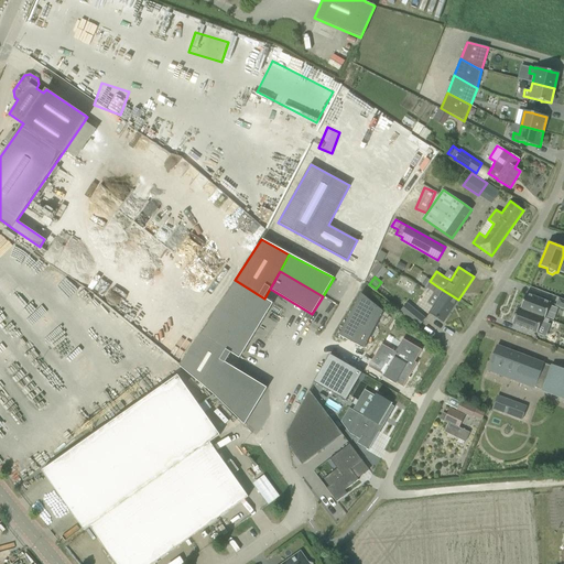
[(397,285),(409,293),(413,285),(401,278),(397,285)]
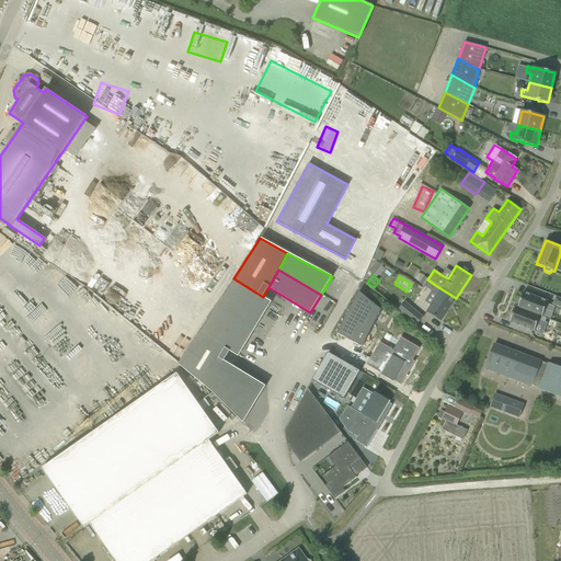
[(263,297),(233,278),(225,292),(263,316),(272,301),(263,297)]
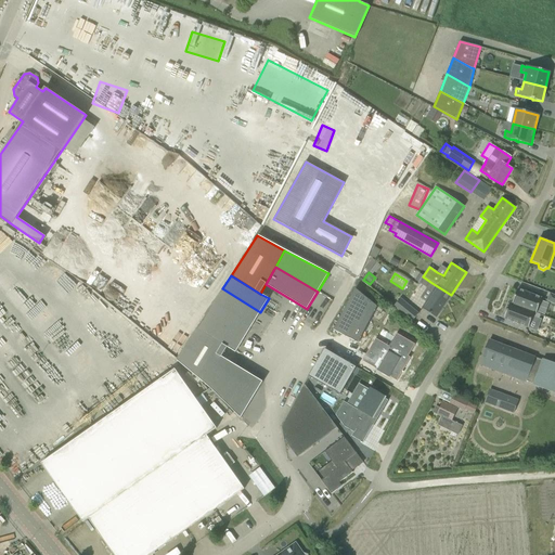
[(418,283),(427,288),(433,292),(422,308),(436,318),(451,295),(430,282),(423,276),(418,283)]
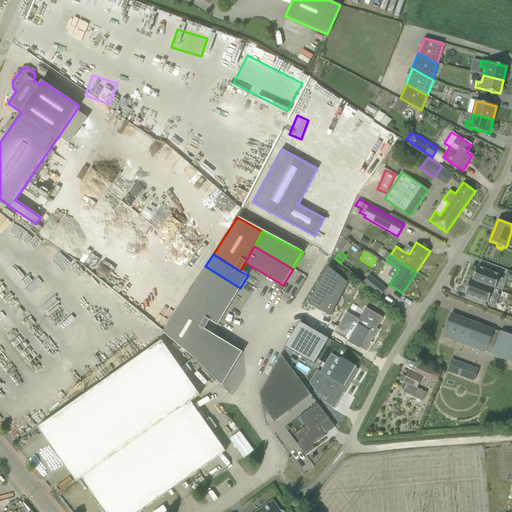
[(240,288),(205,266),(197,279),(233,300),(240,288)]
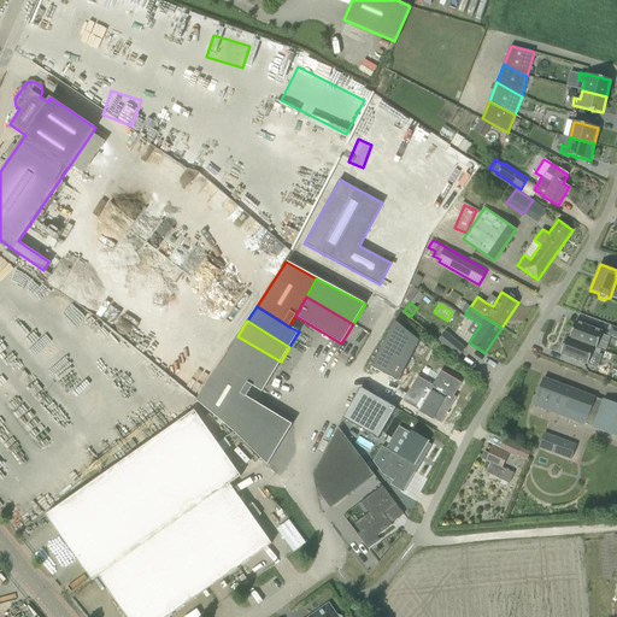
[(394,321),(370,366),(398,381),(419,341),(394,321)]
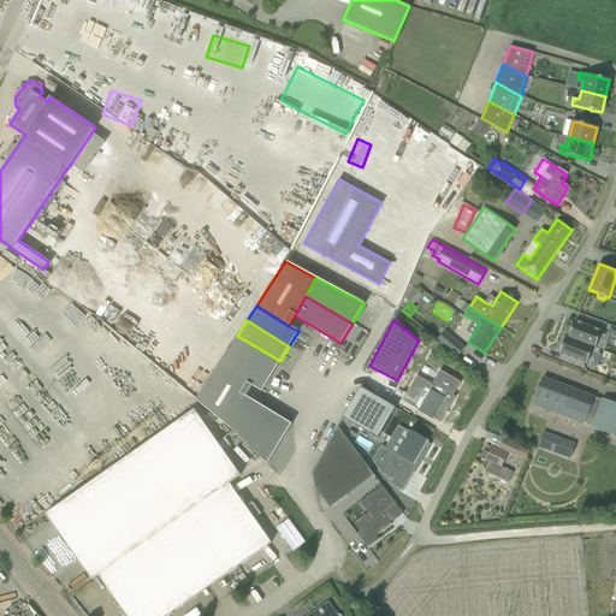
[(568,337),(591,345),(596,348),(602,331),(574,320),(568,337)]
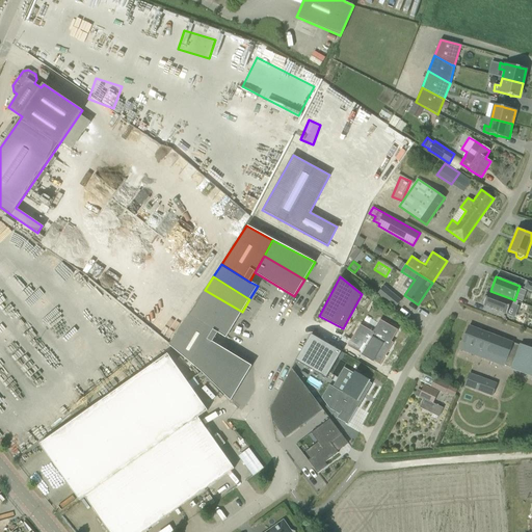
[(395,309),(401,300),(383,286),(377,294),(395,309)]
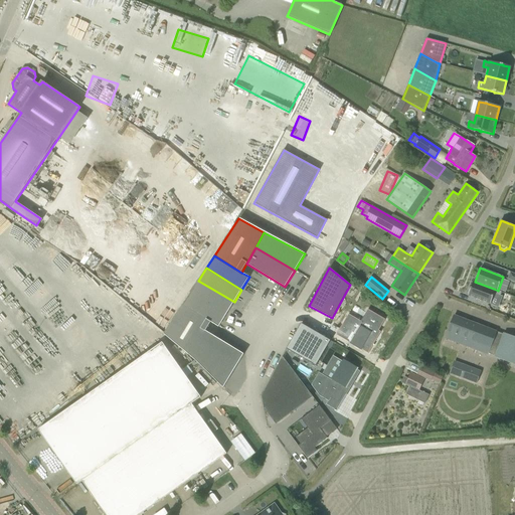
[(234,302),(198,281),(191,293),(226,314),(234,302)]
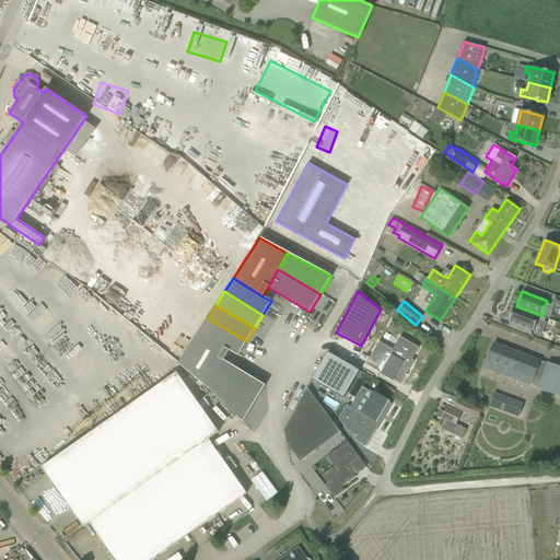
[(545,317),(541,316),(537,314),(516,306),(514,305),(509,322),(531,330),(535,318),(544,322),(545,317)]
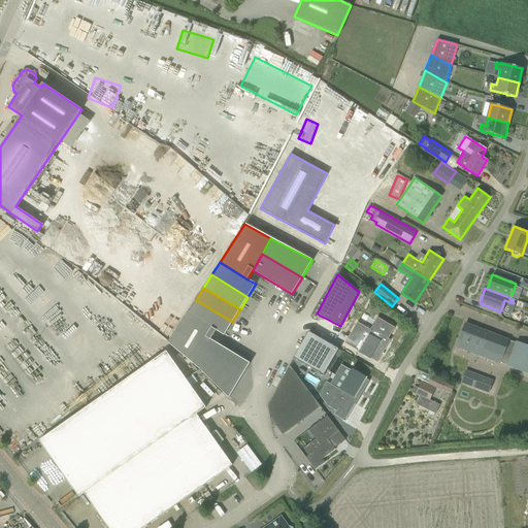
[(232,322),(196,300),(188,312),(216,330),(224,335),(232,322)]
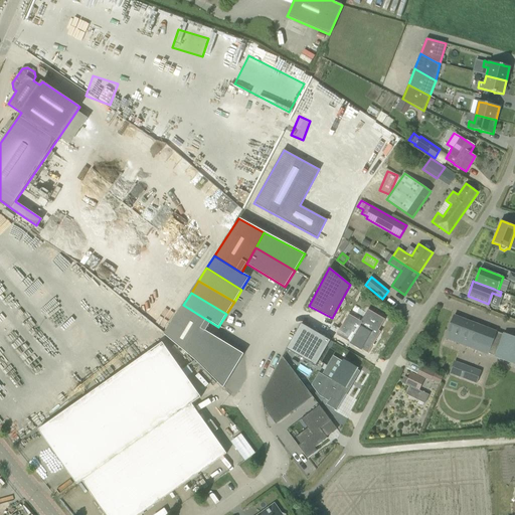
[(210,322),(183,305),(164,334),(189,357),(205,331),(210,322)]
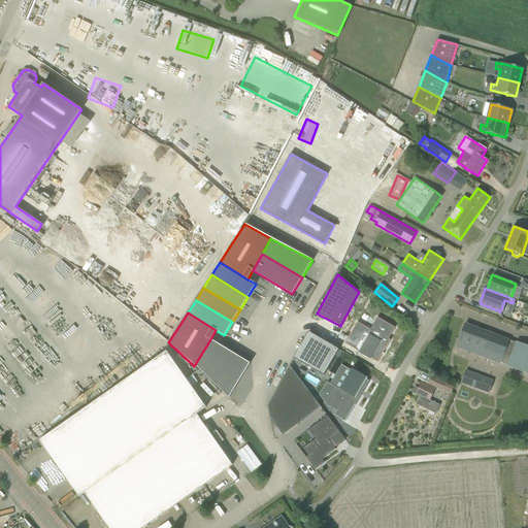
[(357,322),(344,343),(359,352),(359,353),(370,359),(377,362),(383,354),(384,355),(384,354),(381,352),(383,348),(386,349),(390,340),(388,339),(395,328),(376,318),(370,329),(357,322)]
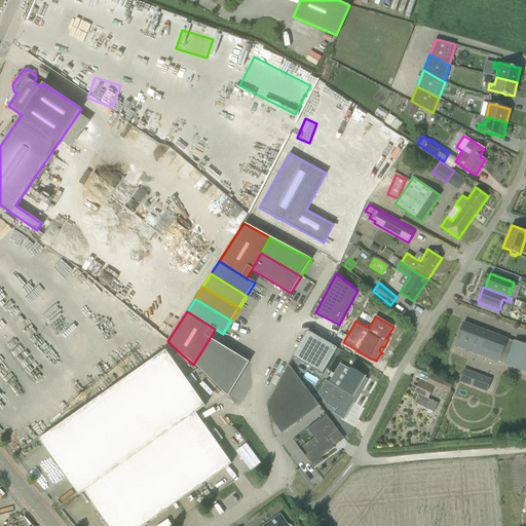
[(455,345),(497,362),(497,363),(498,363),(505,365),(525,372),(525,345),(514,341),(508,339),(463,322),(455,345)]
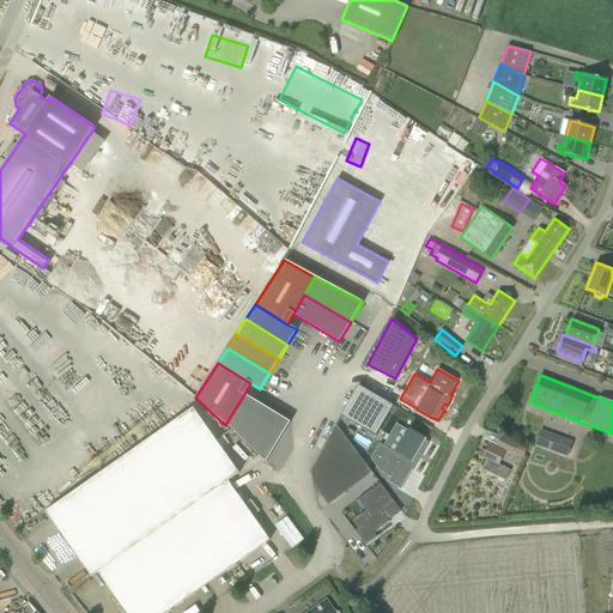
[(358,386),(340,416),(376,436),(394,406),(358,386)]
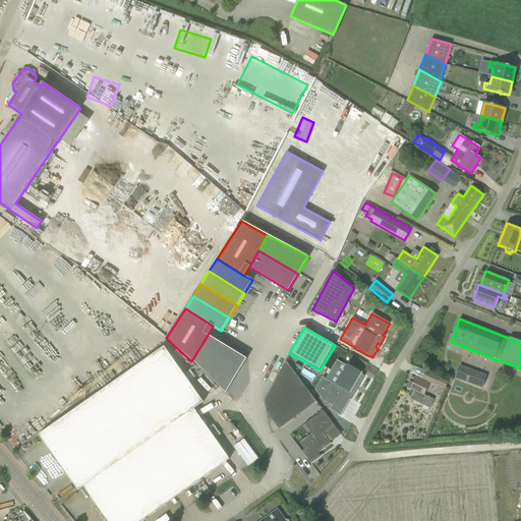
[(208,335),(191,361),(226,393),(246,358),(208,335)]
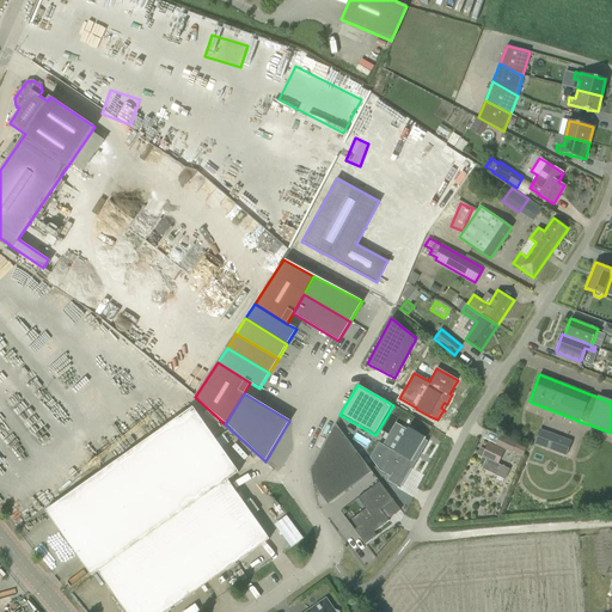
[(195,503),(227,481),(238,472),(193,408),(46,510),(91,576),(97,571),(130,549),(163,526),(195,503)]
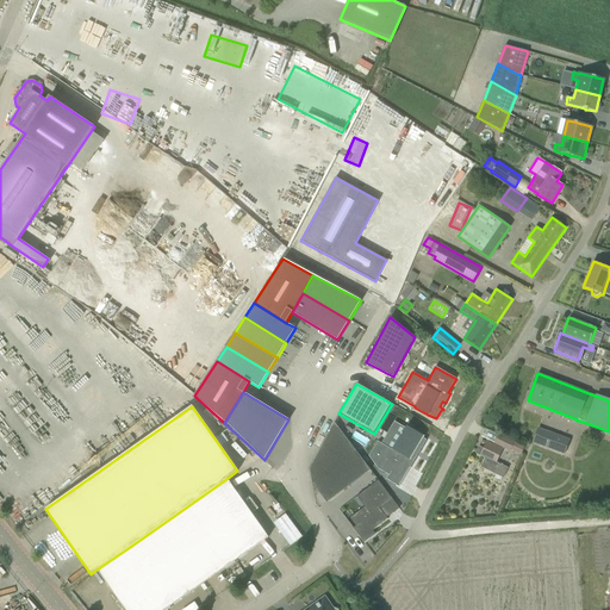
[(335,422),(310,468),(312,484),(327,503),(371,470),(335,422)]
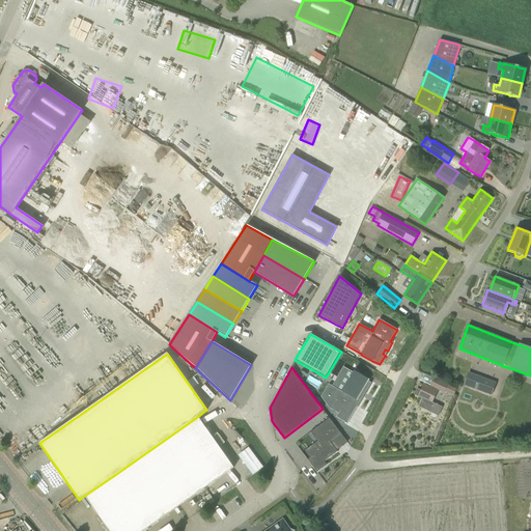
[(330,385),(324,398),(331,410),(341,416),(342,413),(351,417),(356,408),(359,409),(371,383),(368,382),(369,380),(355,371),(343,393),(330,385)]
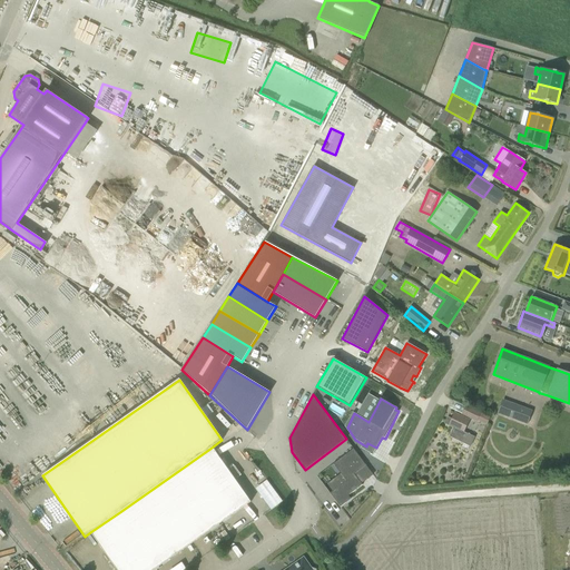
[(516,405),(511,418),(528,424),(532,411),(516,405)]
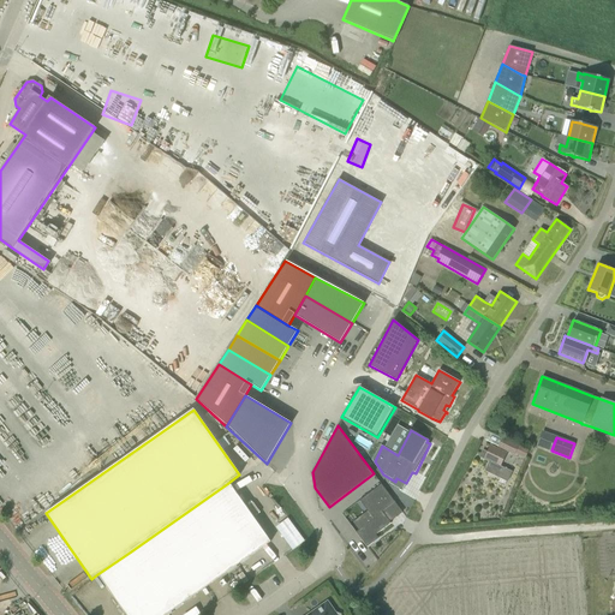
[(514,454),(515,452),(526,457),(529,452),(502,439),(499,447),(514,454)]
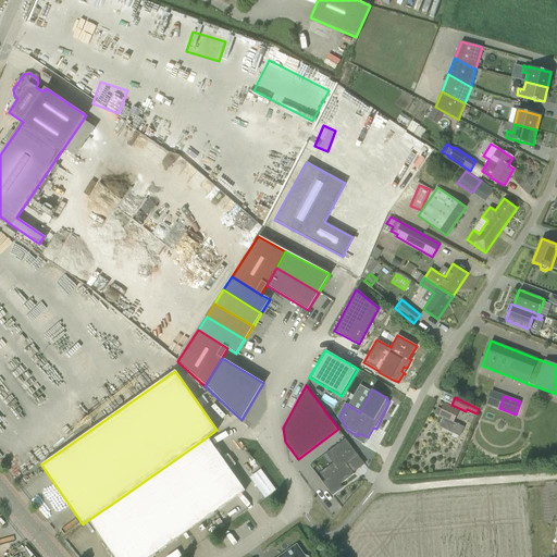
[(444,404),(442,410),(437,408),(434,413),(443,418),(440,426),(459,436),(463,426),(453,422),(459,410),(444,404)]
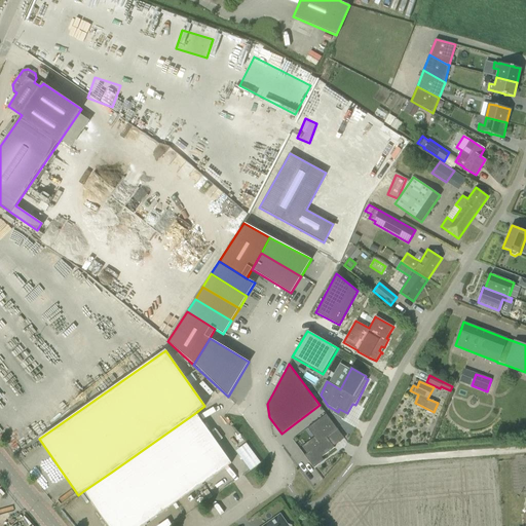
[(167,433),(203,483),(231,463),(195,413),(167,433)]
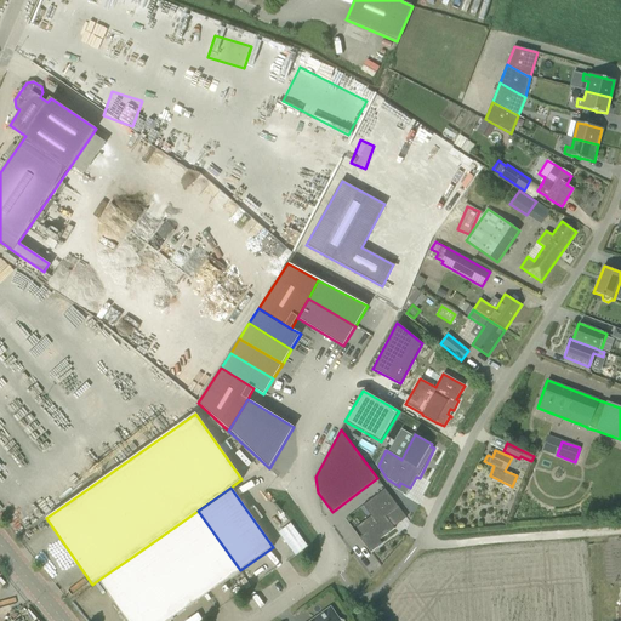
[(362,535),(359,537),(371,552),(377,548),(382,543),(381,542),(380,540),(394,529),(386,517),(399,507),(385,489),(363,506),(371,517),(377,524),(362,535)]
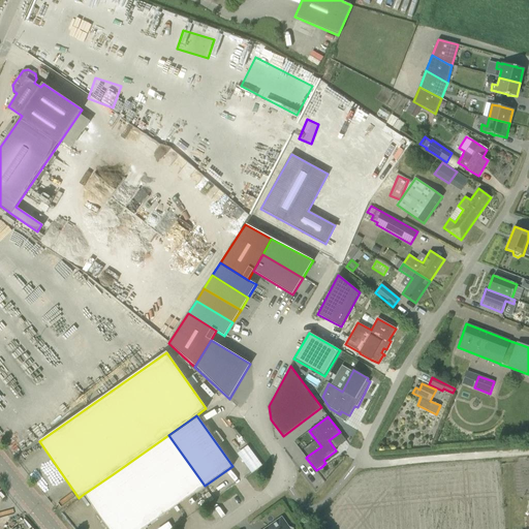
[(177,505),(205,486),(168,435),(141,455),(177,505)]
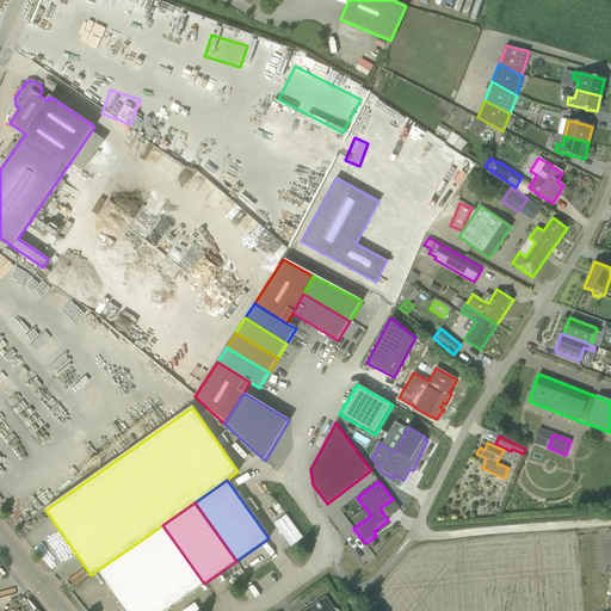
[(130,548),(171,606),(204,584),(162,525),(130,548)]
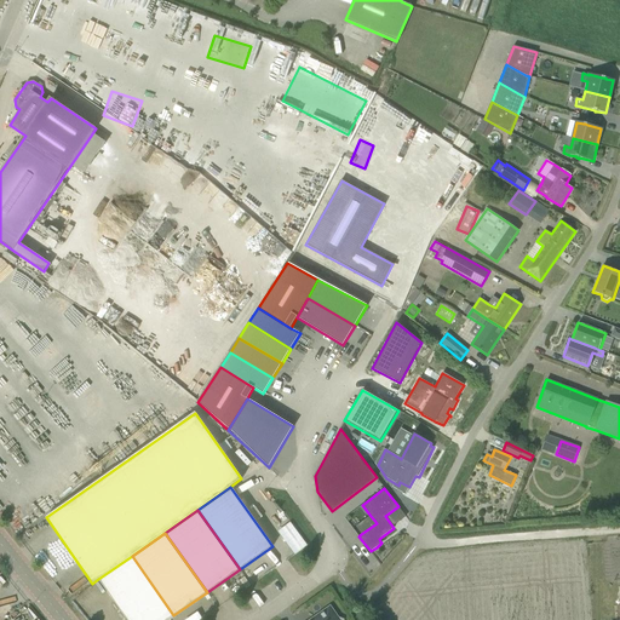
[(127,619),(167,619),(173,615),(132,556),(98,579),(127,619)]
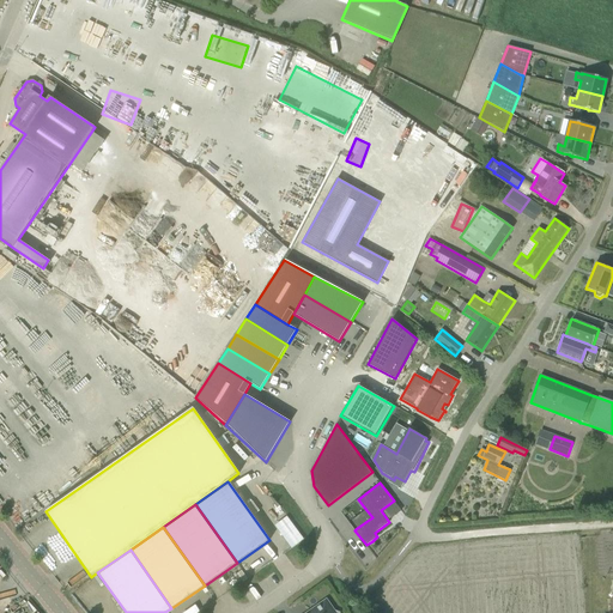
[(339,612),(334,611),(326,600),(308,612),(339,612)]
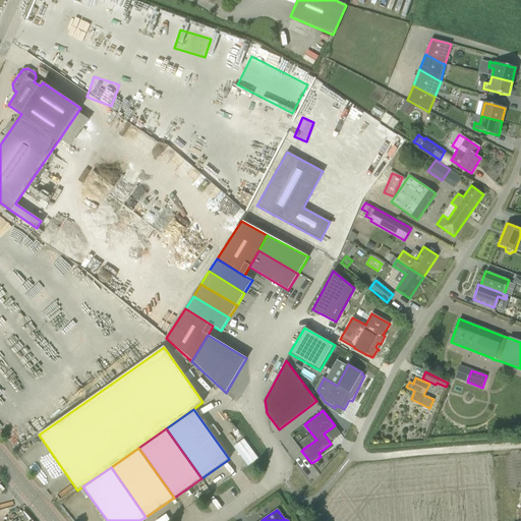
[(22,520),(15,512),(5,520),(6,520),(22,520)]
